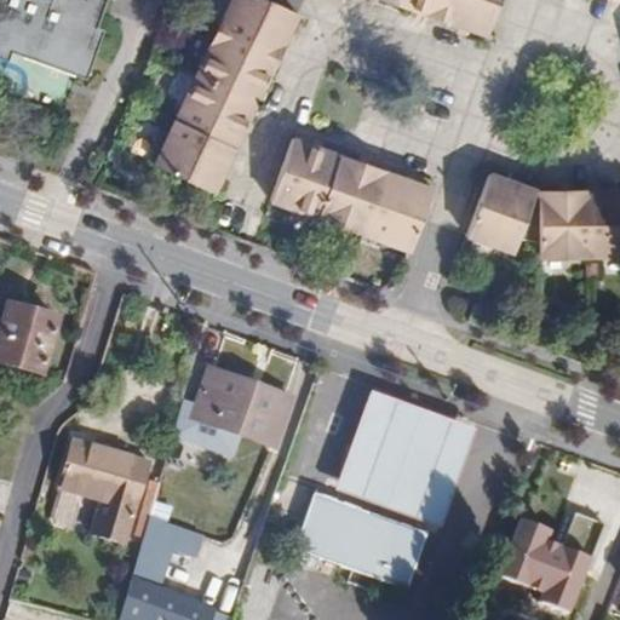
[(0,0),(0,58),(10,62),(12,53),(87,80),(104,30),(98,27),(107,0),(0,0)]
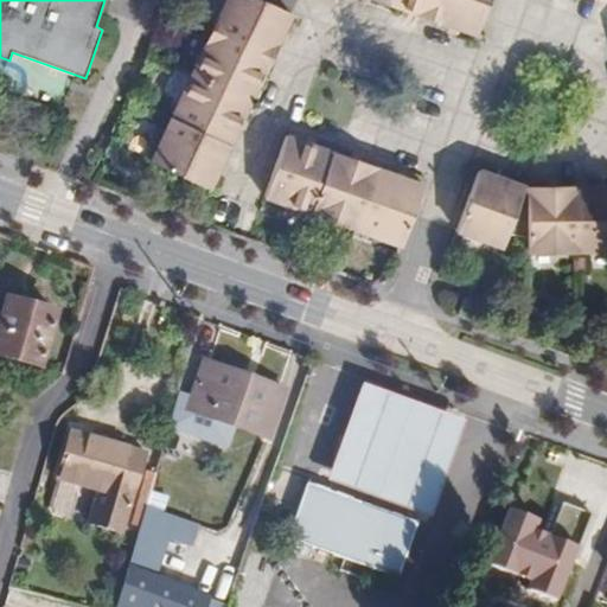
[(293,13),(263,0),(227,0),(212,30),(272,58),(293,13)]
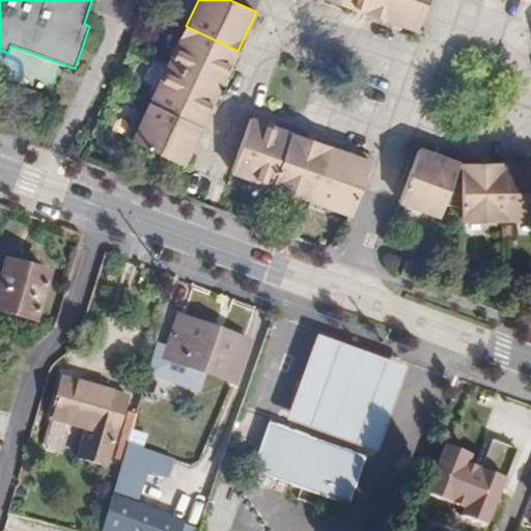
[(337,0),(337,2),(378,17),(383,0),(337,0)]
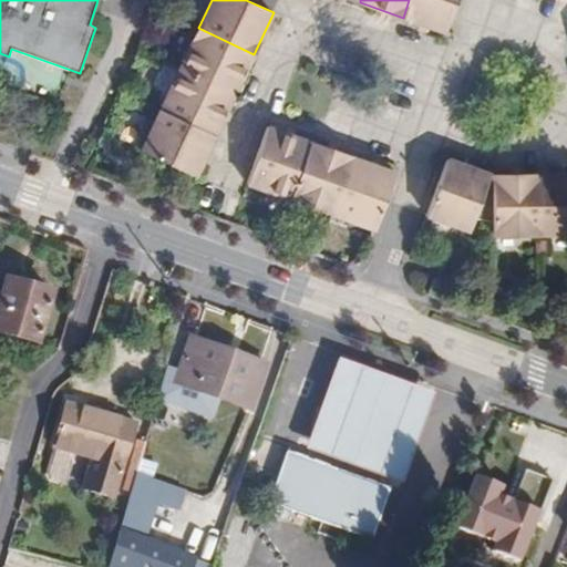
[(409,0),(403,18),(445,32),(456,0),(409,0)]
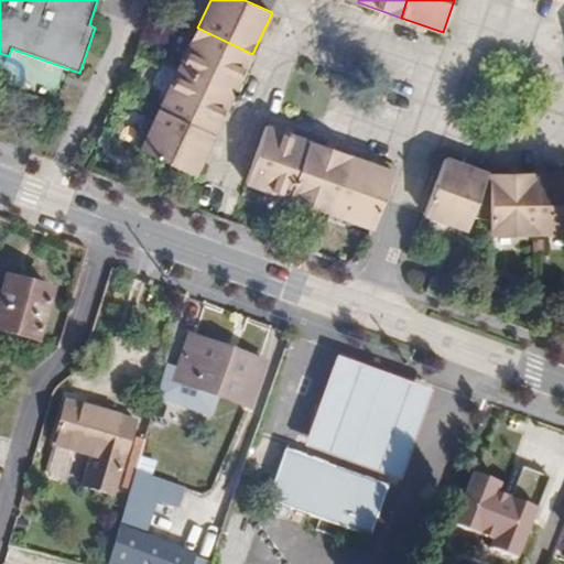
[(252,54),(197,28),(179,68),(234,95),(252,54)]
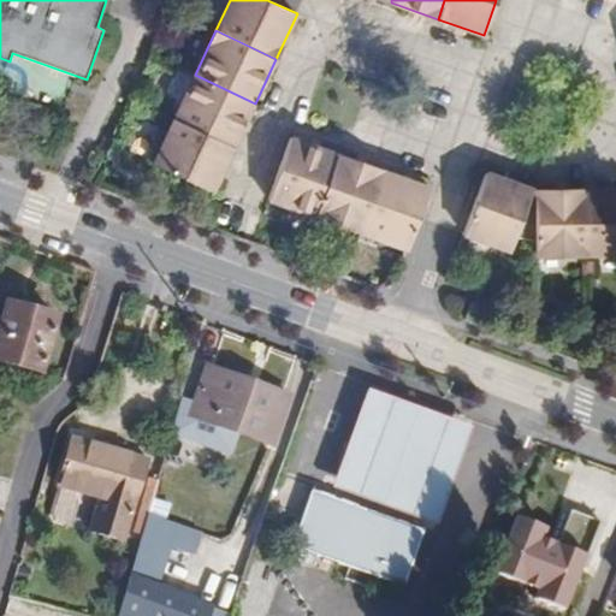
[(255,104),(195,75),(173,119),(234,148),(255,104)]
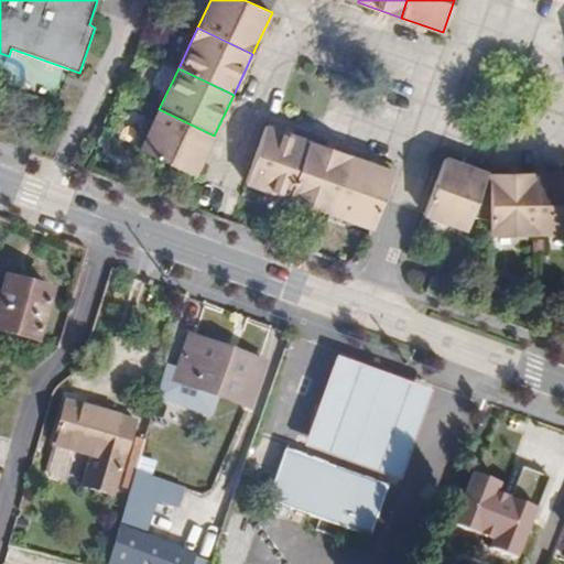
[(195,176),(214,136),(159,109),(140,150),(195,176)]
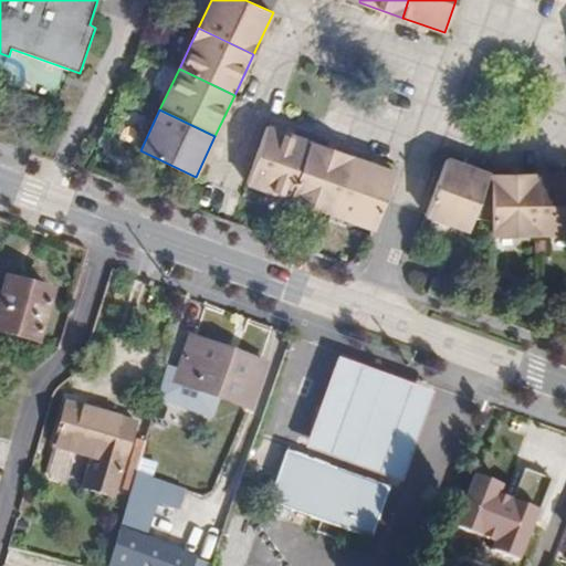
[(247,184),(290,199),(310,142),(266,126),(247,184)]
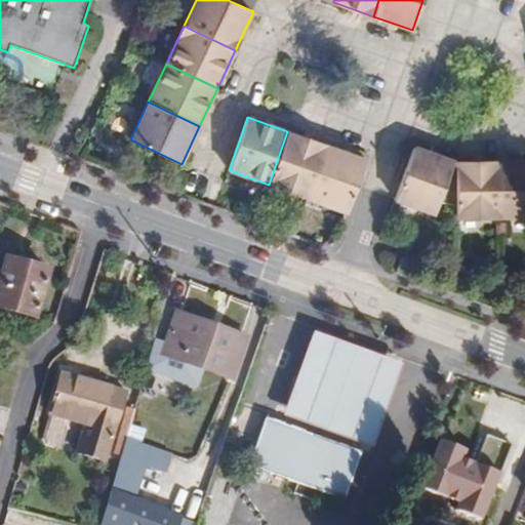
[(269,185),(308,198),(327,146),(287,131),(269,185)]
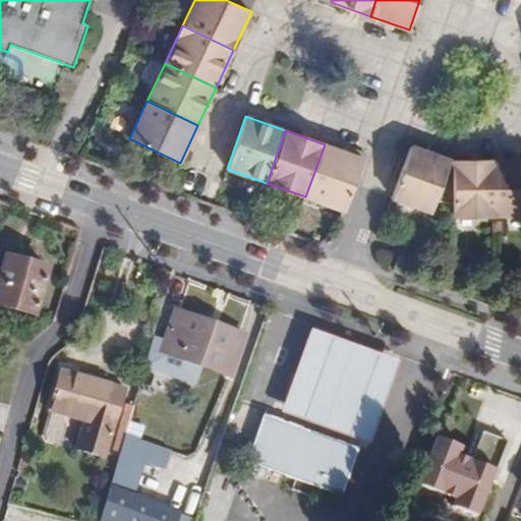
[(305,196),(345,211),(363,158),(325,145),(305,196)]
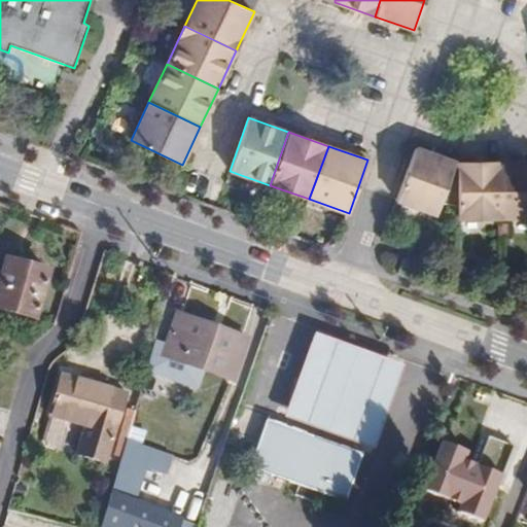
[(416,147),(396,201),(436,215),(441,205),(447,188),(456,162),(416,147)]
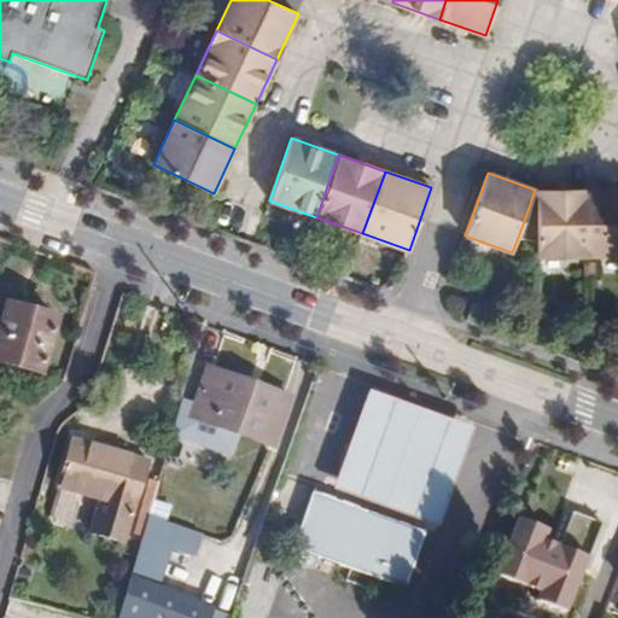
[(617,188),(586,190),(587,256),(617,255),(617,188)]
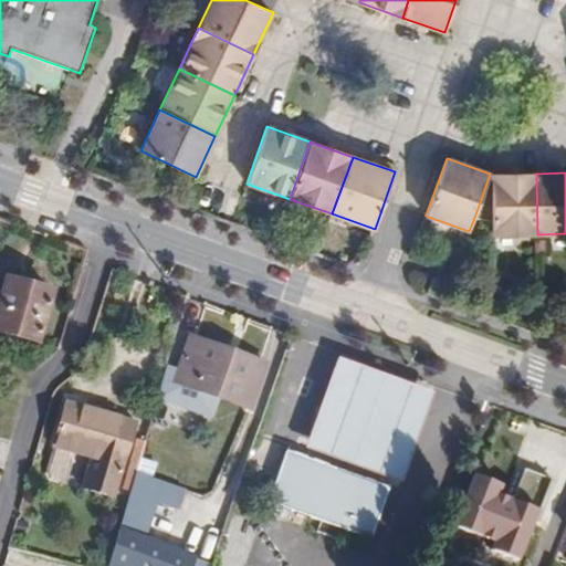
[(480,202),(473,220),(491,223),(491,175),(490,174),(480,202)]
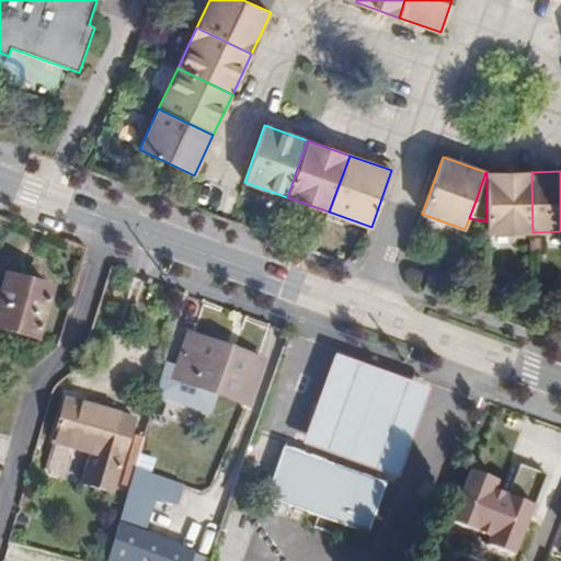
[(487,221),(487,232),(533,232),(531,172),(487,173),(487,221)]
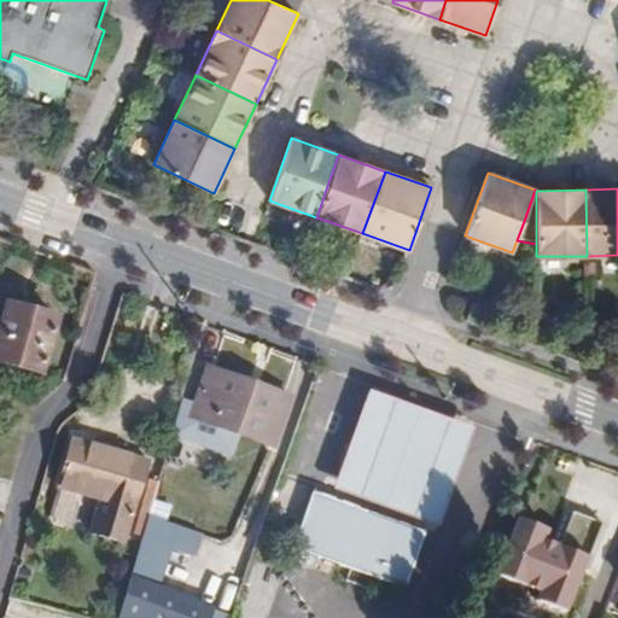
[(6,304),(0,326),(0,362),(41,374),(57,320),(6,304)]
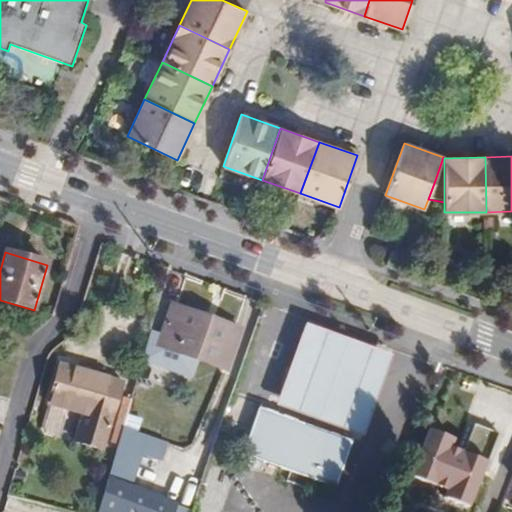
[(172,305),(157,345),(148,342),(145,355),(156,359),(154,363),(191,377),(192,373),(197,359),(226,370),(240,330),(172,305)]
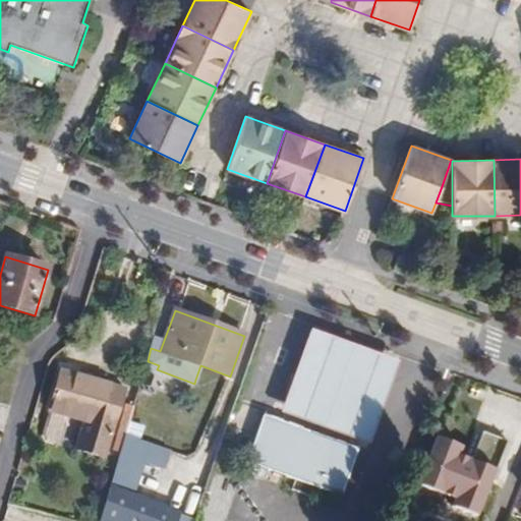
[(281,413),(328,429),(369,445),(399,362),(359,348),(311,330),(281,413)]
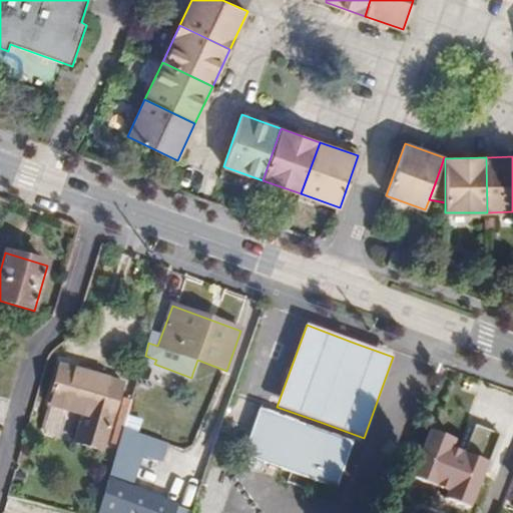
[(123,383),(61,365),(50,405),(83,415),(75,443),(104,451),(123,383)]
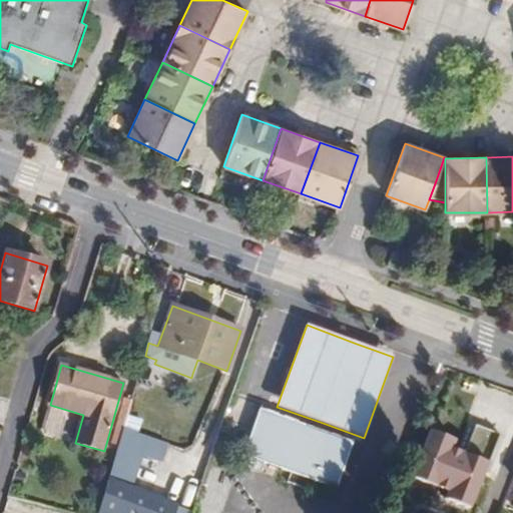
[(190,512),(191,512),(132,491),(141,460),(157,465),(162,448),(146,443),(147,437),(143,435),(158,381),(139,375),(132,400),(123,431),(119,447),(99,512),(190,512)]
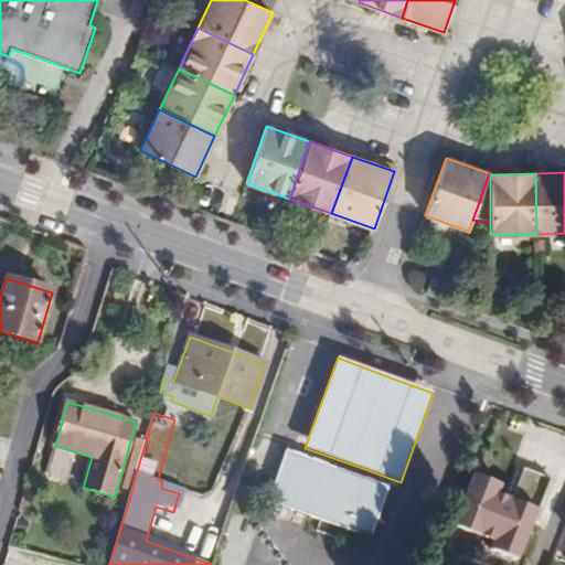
[(136,475),(146,440),(138,438),(128,471),(136,475)]
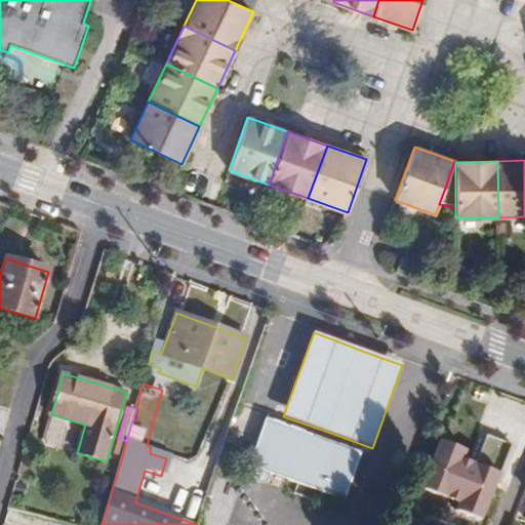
[(524,433),(481,415),(460,469),(503,486),(524,433)]
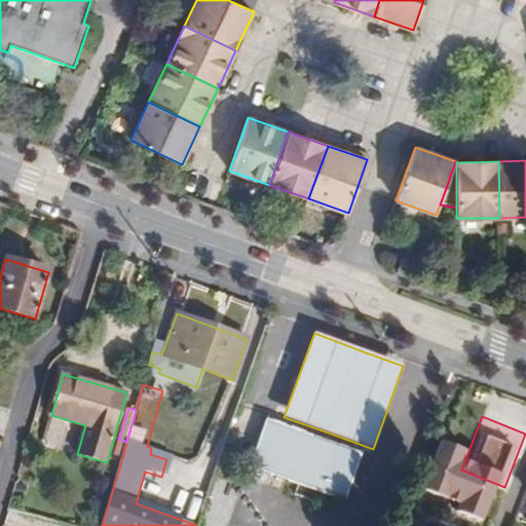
[(294,494),(305,499),(314,502),(318,492),(344,501),(362,453),(328,441),(266,419),(249,467),(297,485),(294,494)]
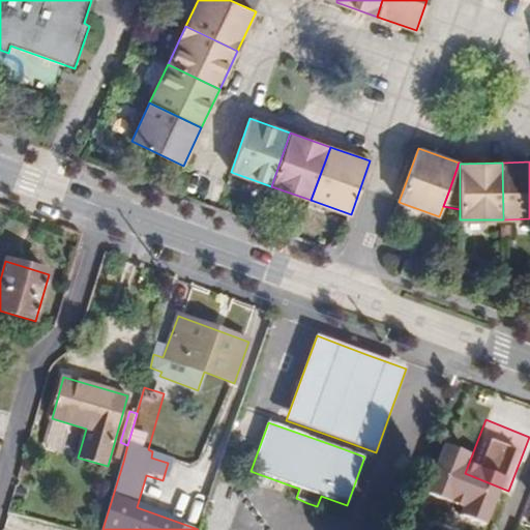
[(123,462),(127,445),(120,442),(115,459),(123,462)]
